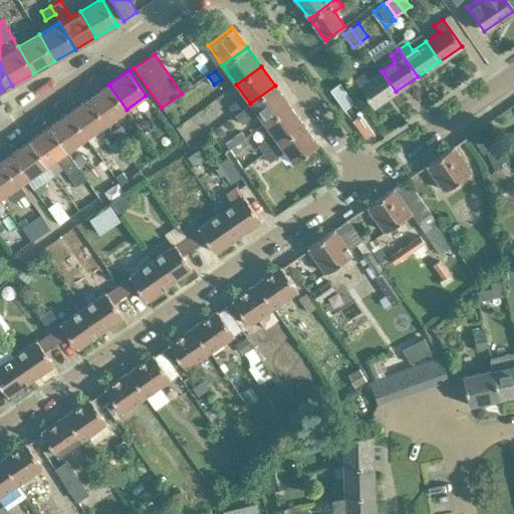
[(373,106),(396,91),(381,71),(368,80),(363,73),(354,79),(373,106)]
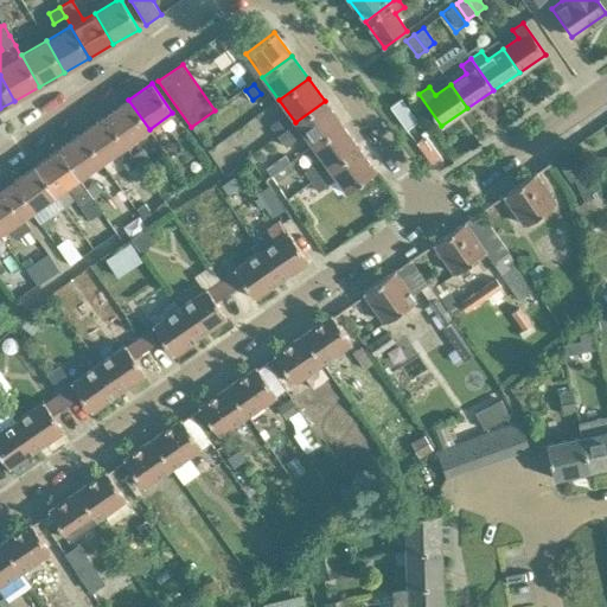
[(149,129),(128,100),(106,115),(126,146),(149,129)]
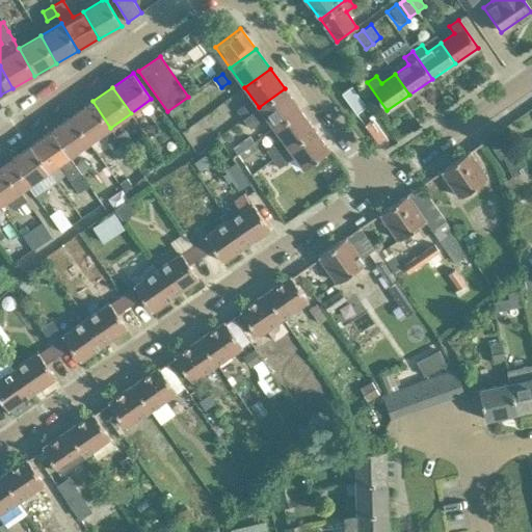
[(274,128),(299,109),(285,88),(259,107),(251,113),(243,118),(250,129),(266,116),(274,128)]
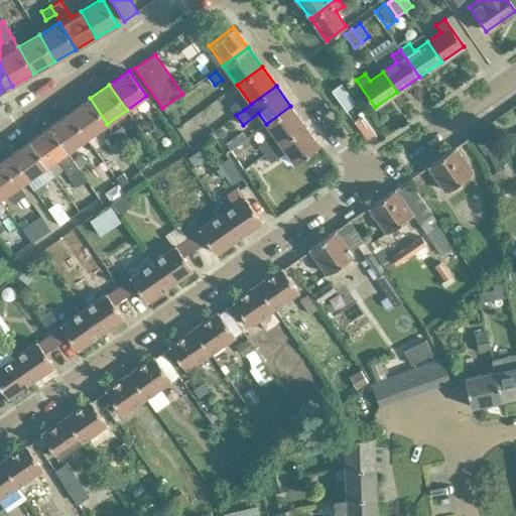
[(107,124),(90,98),(70,112),(88,137),(107,124)]
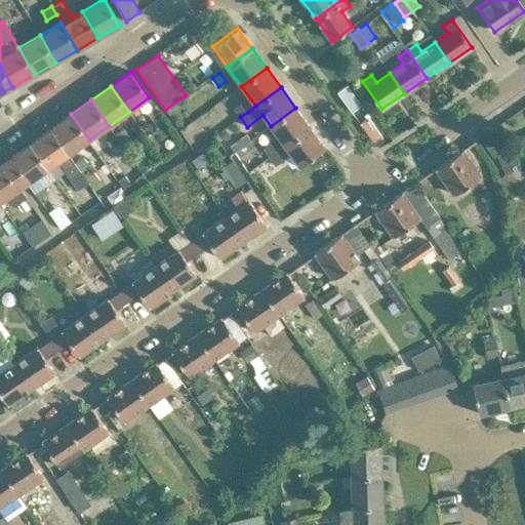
[(234,109),(240,117),(248,112),(242,103),(234,109)]
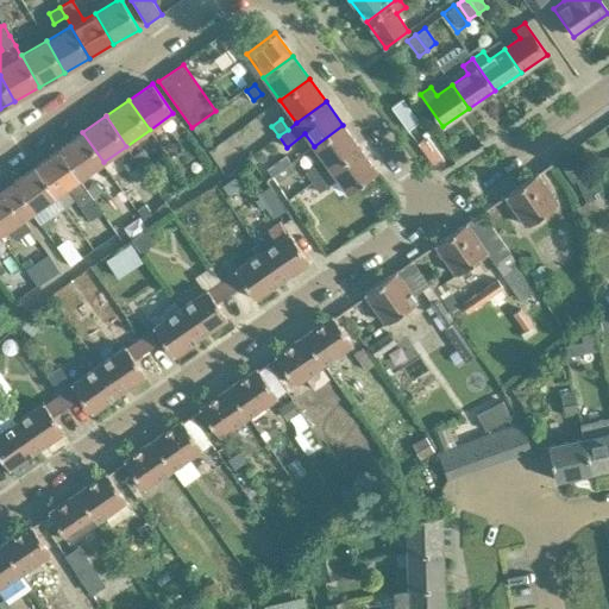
[(170,131),(176,139),(186,133),(187,131),(181,123),(170,131)]
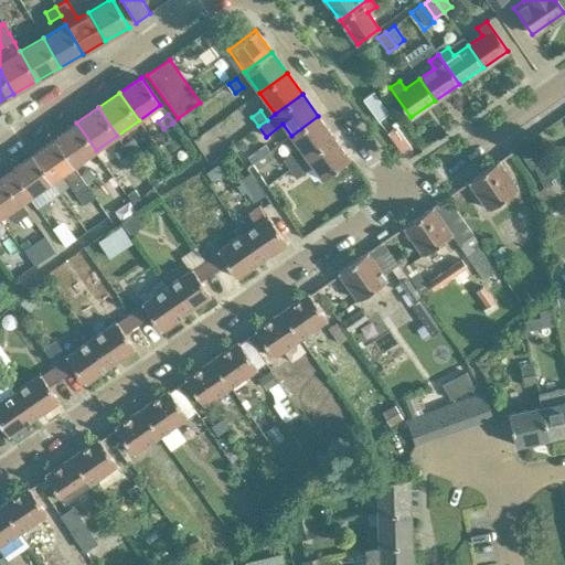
[(307,157),(333,137),(318,116),(291,136),(307,157)]
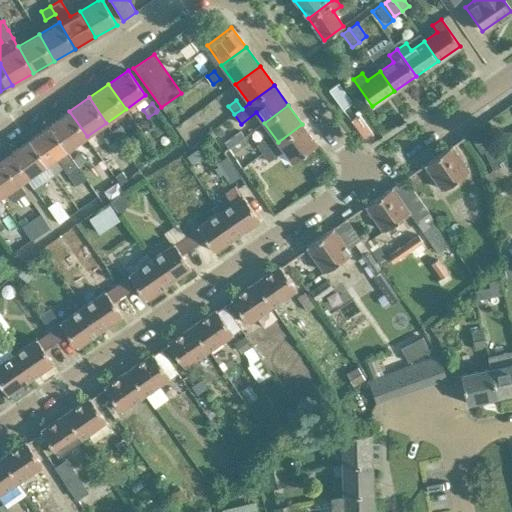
[(87,136),(69,111),(49,125),(67,150),(75,145),(87,136)]
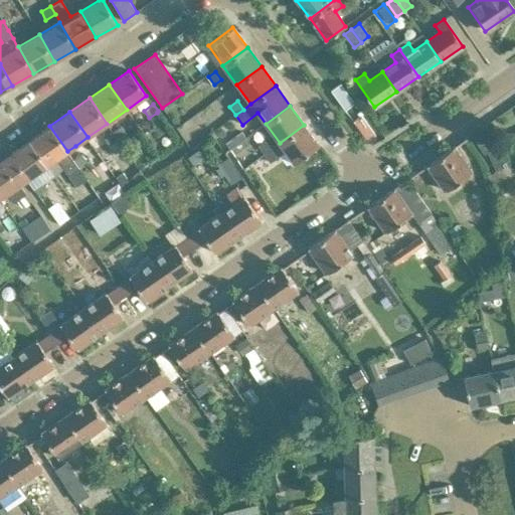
[(157,113),(149,118),(157,129),(164,123),(157,113)]
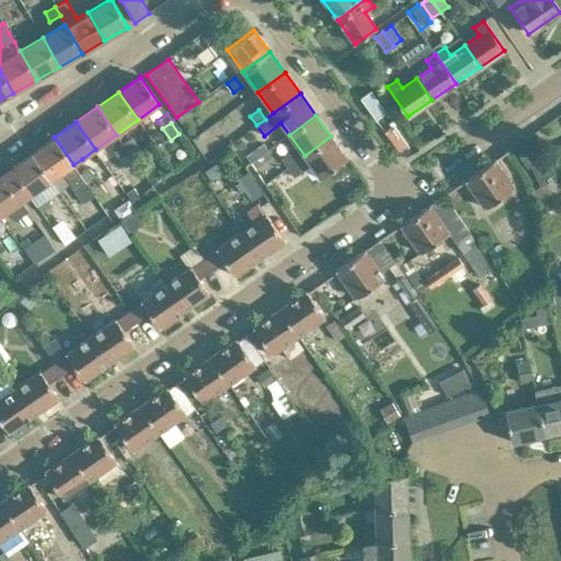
[(133,136),(123,144),(129,152),(138,145),(133,136)]
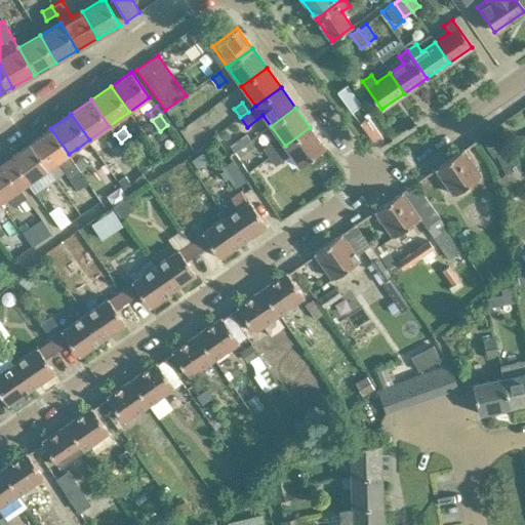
[(325,148),(310,127),(285,146),(299,166),(325,148)]
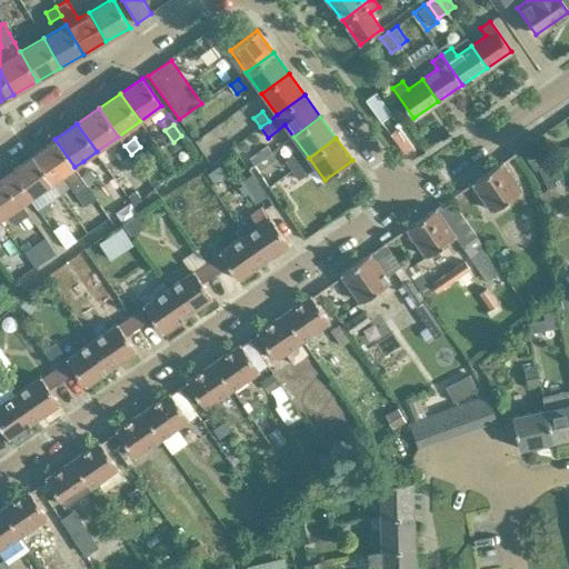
[(75,167),(55,139),(32,155),(52,182),(62,176),(88,212),(99,205),(86,187),(87,186),(86,183),(80,176),(75,167)]
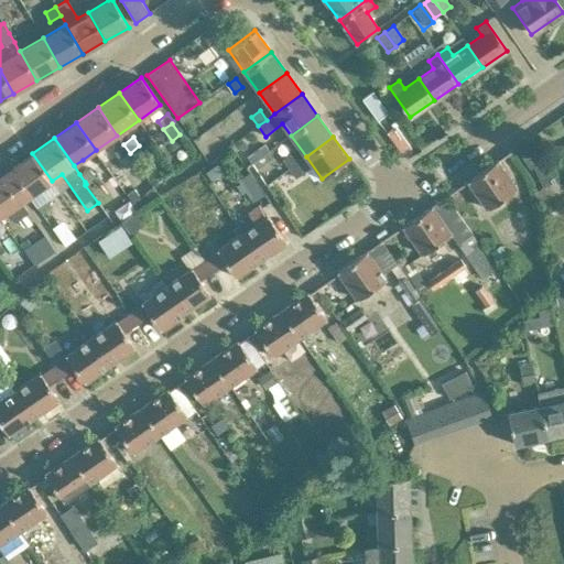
[(534,167),(535,171),(550,164),(545,152),(542,153),(531,138),(516,148),(530,170),(534,167)]
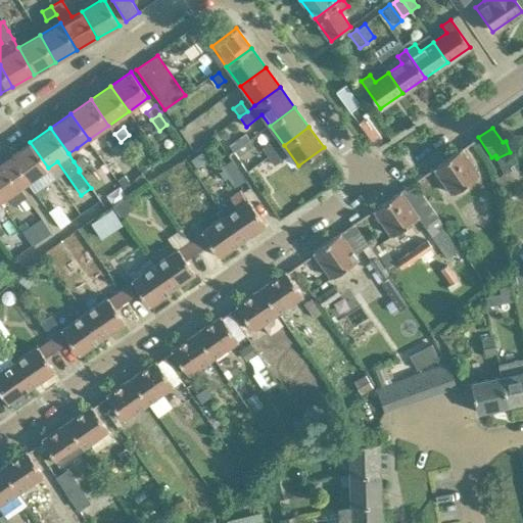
[(121,142),(114,134),(105,140),(111,148),(121,142)]
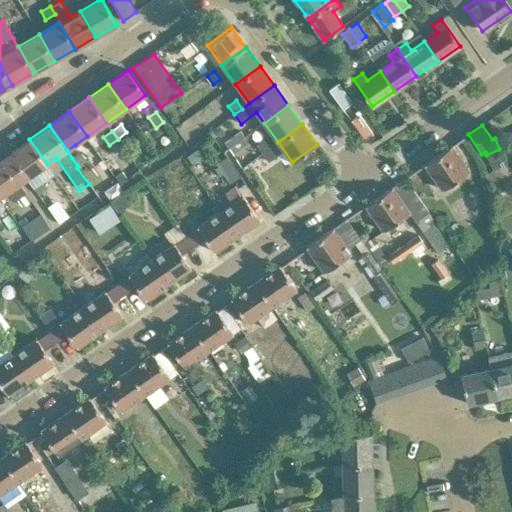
[(225,143),(230,149),(245,137),(240,131),(225,143)]
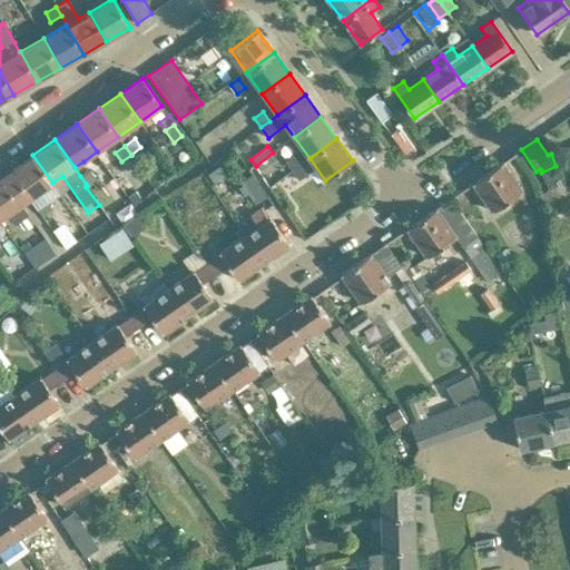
[(52,183),(32,155),(10,172),(29,199),(52,183)]
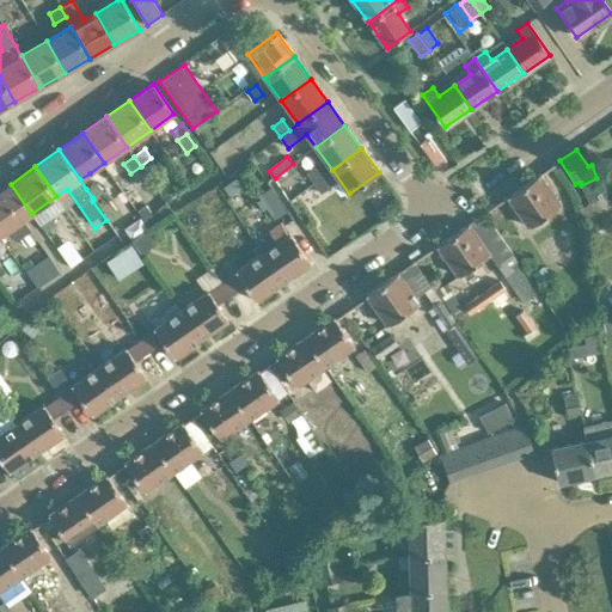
[(306,173),(313,184),(323,177),(316,166),(306,173)]
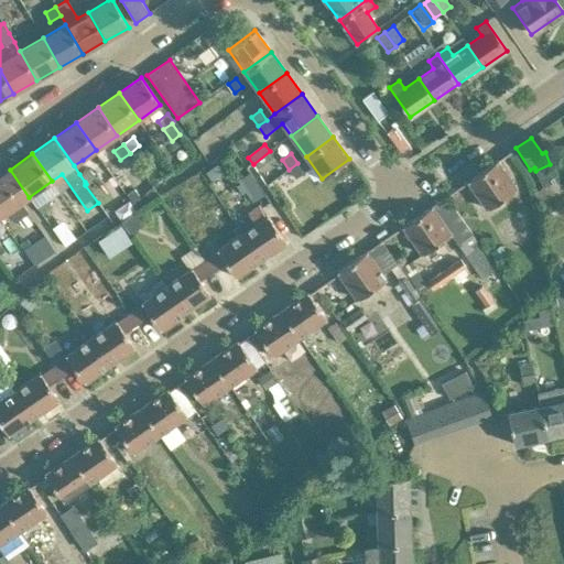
[(516,190),(497,161),(467,181),(487,209),(516,190)]
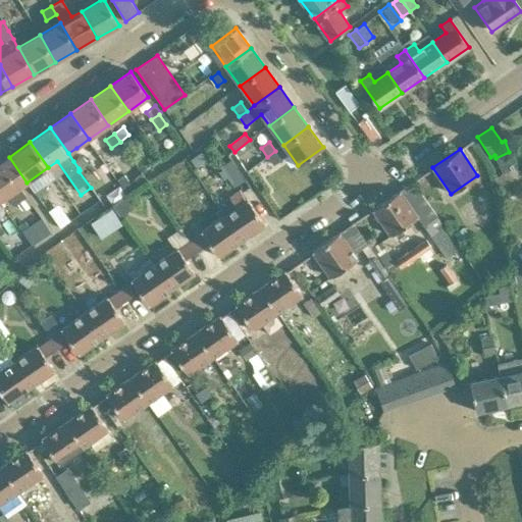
[(282,159),(275,151),(267,157),(274,165),(282,159)]
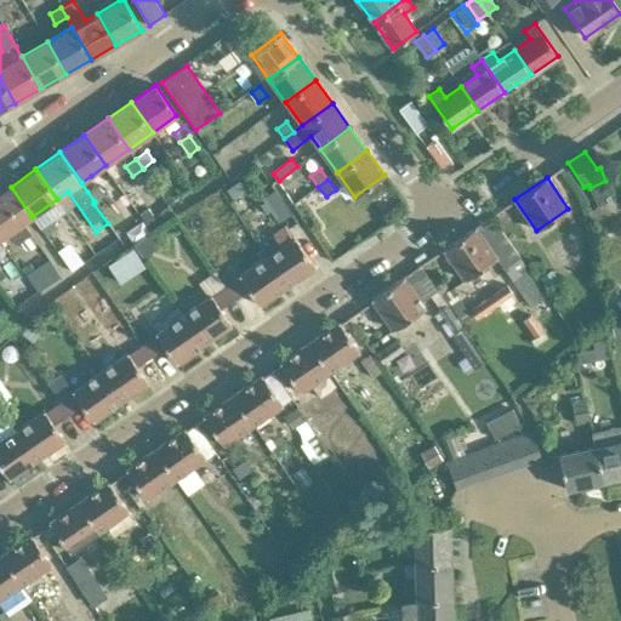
[(239,181),(227,189),(233,198),(245,189),(239,181)]
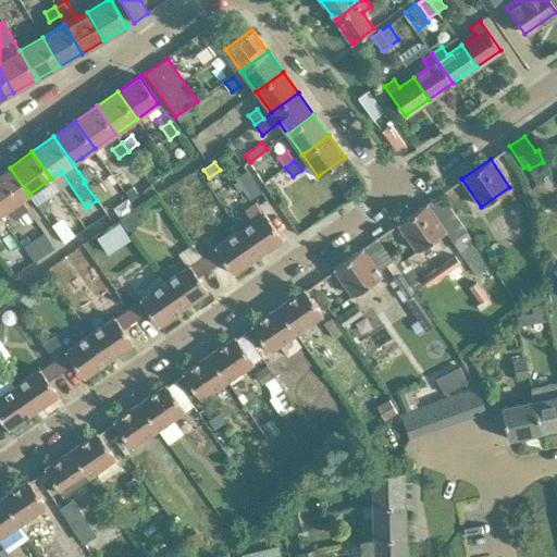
[(537,188),(552,182),(543,162),(529,169),(537,188)]
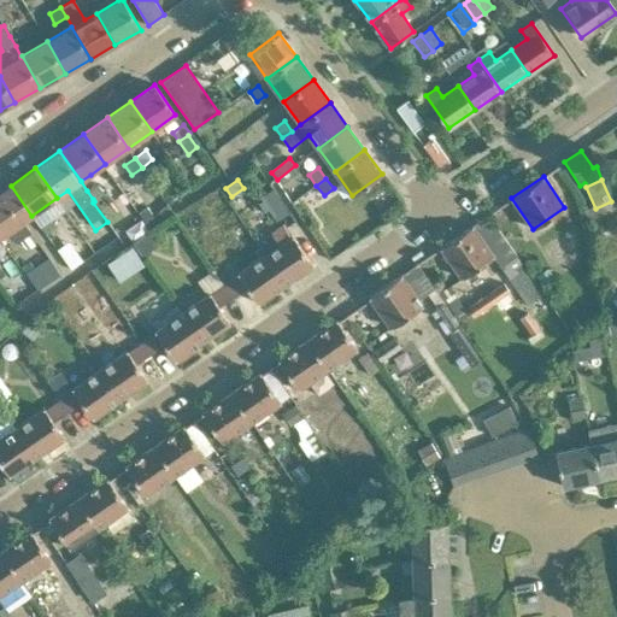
[(97,184),(87,191),(93,199),(103,193),(97,184)]
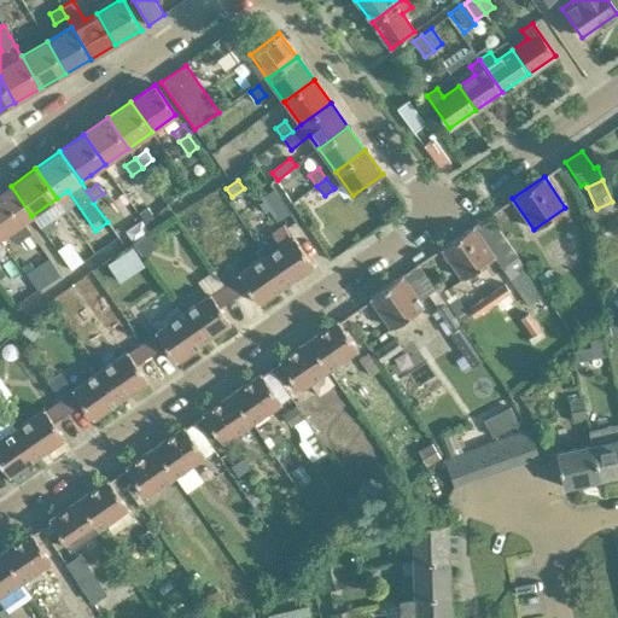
[(289,214),(272,190),(260,198),(262,202),(257,204),(264,213),(268,210),(277,222),(289,214)]
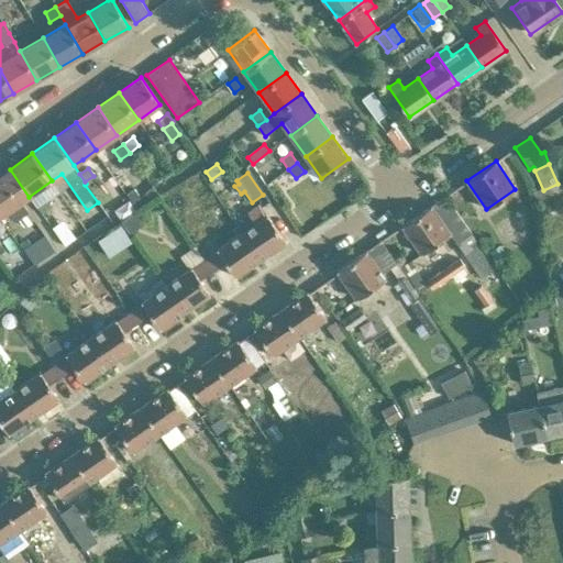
[(34,220),(2,174),(0,175),(0,217),(8,211),(15,222),(19,220),(24,228),(34,220)]
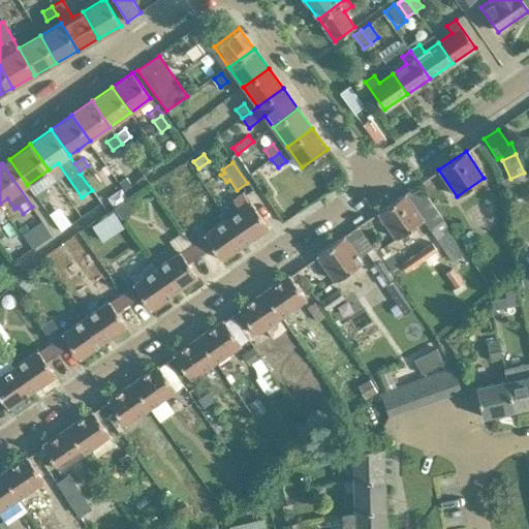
[(528,183),(524,173),(510,179),(515,189),(528,183)]
